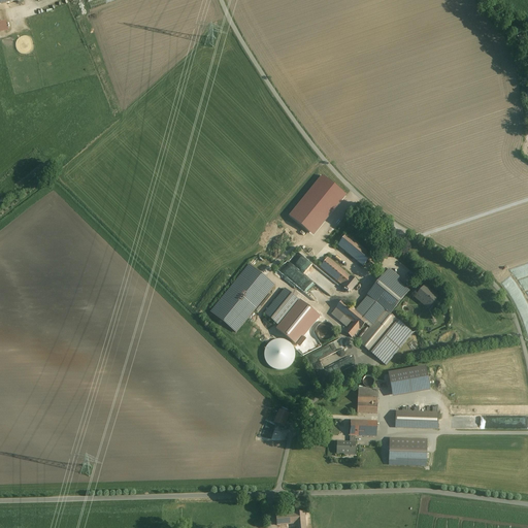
[(0,22),(0,32),(0,33),(9,31),(6,21),(0,22)]
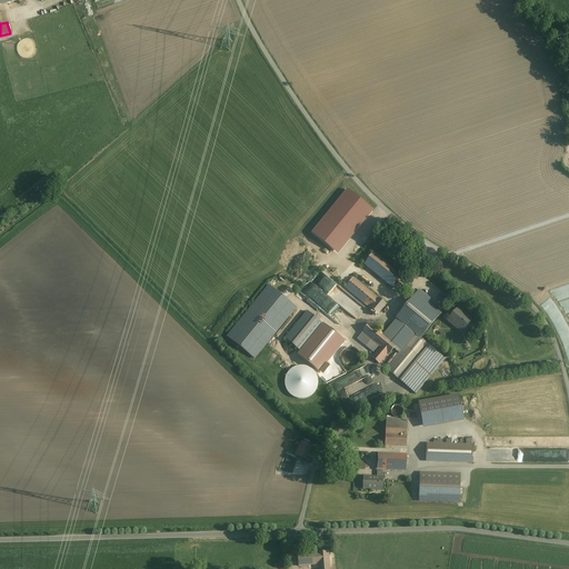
[(400,277),(372,253),(363,265),(391,288),(400,277)]
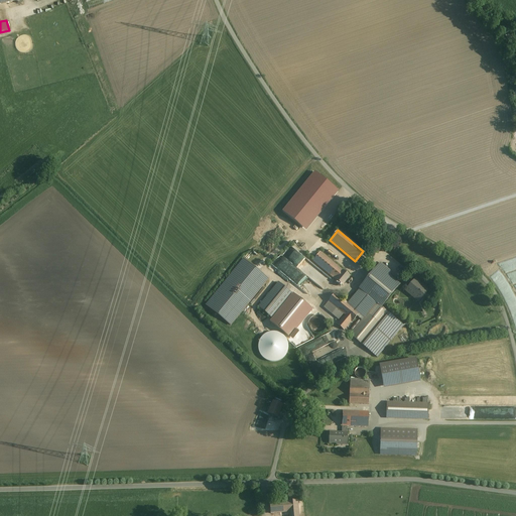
[(310,278),(316,270),(290,251),(285,258),(283,256),(275,267),(290,278),(297,269),(310,278)]
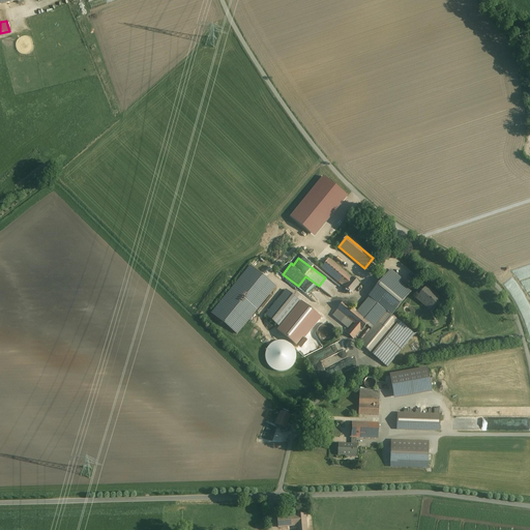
[(359,284),(328,259),(321,268),(351,293),(359,284)]
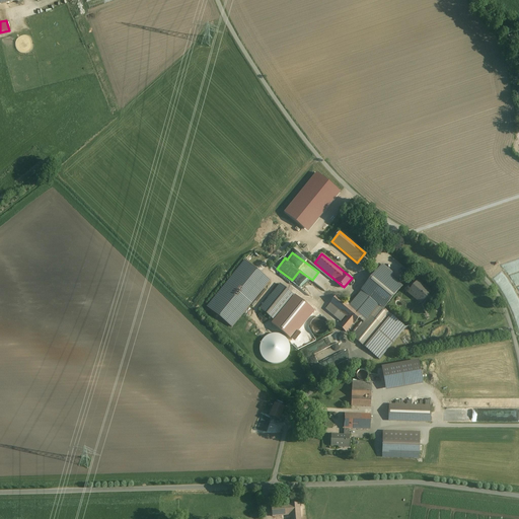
[(269,281),(244,261),(208,305),(232,325),(269,281)]
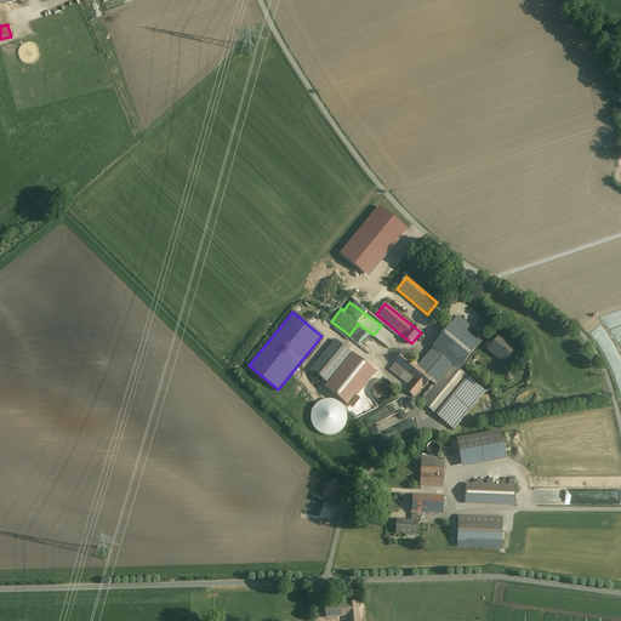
[(442,377),(450,386),(461,372),(484,346),(469,334),(473,330),(460,318),(445,337),(468,357),(456,370),(454,368),(451,370),(445,365),(448,363),(442,358),(432,370),(442,377)]
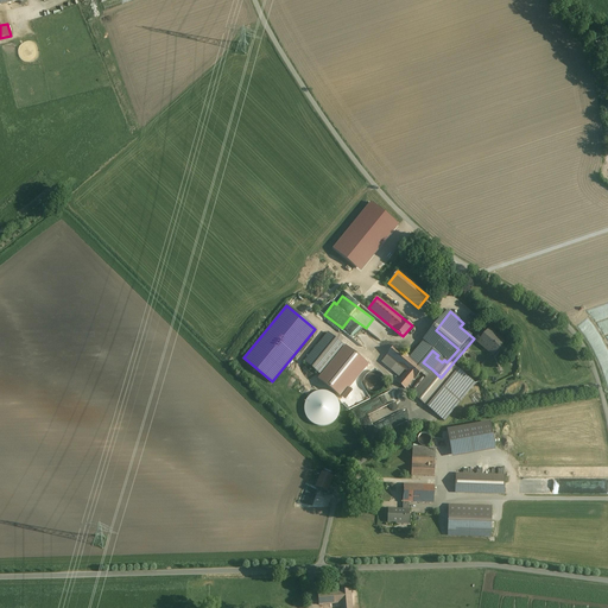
[(436,330),(434,329),(423,342),(432,350),(438,355),(436,358),(442,362),(444,360),(447,362),(458,349),(436,330)]
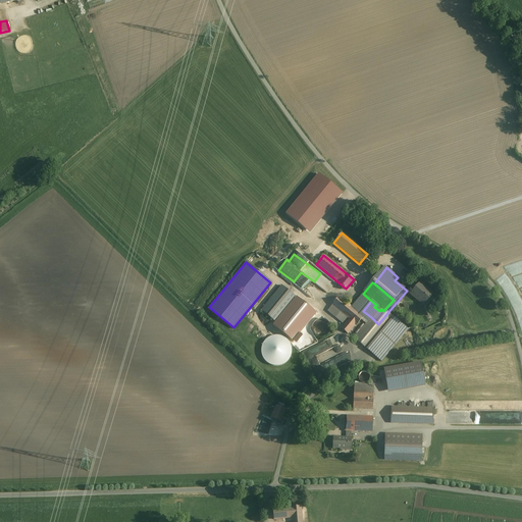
[(426,291),(419,284),(410,295),(423,306),(432,295),(427,291),(426,291)]
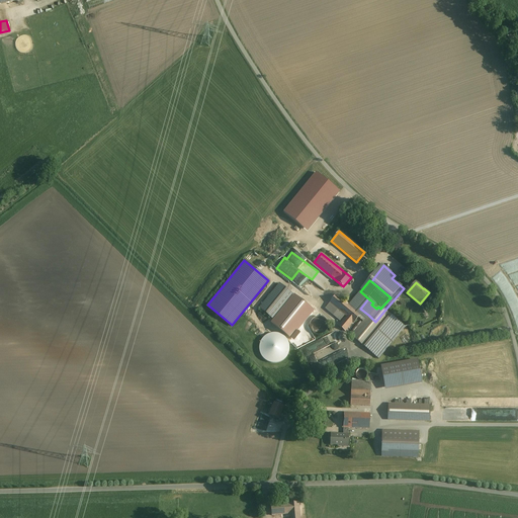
[(292,295),(279,284),(259,309),(272,320),(292,295)]
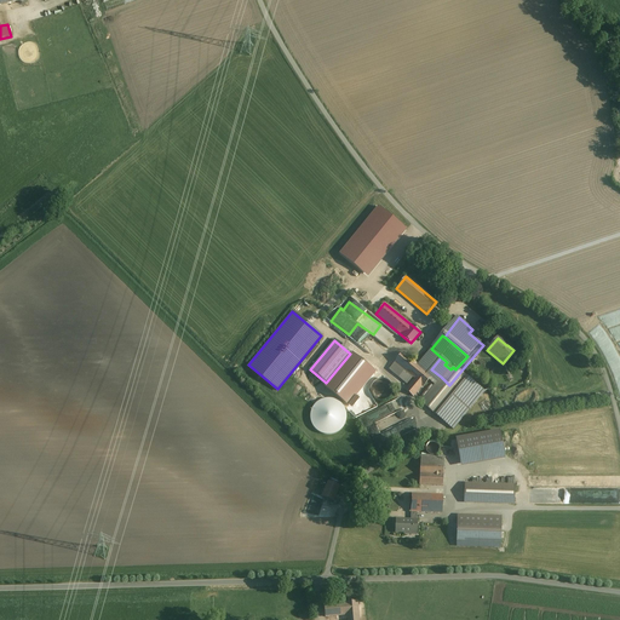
[(420,367),(403,354),(390,368),(408,384),(405,390),(413,397),(422,386),(423,388),(429,380),(431,377),(428,374),(431,369),(441,357),(431,349),(428,352),(430,355),(420,367)]
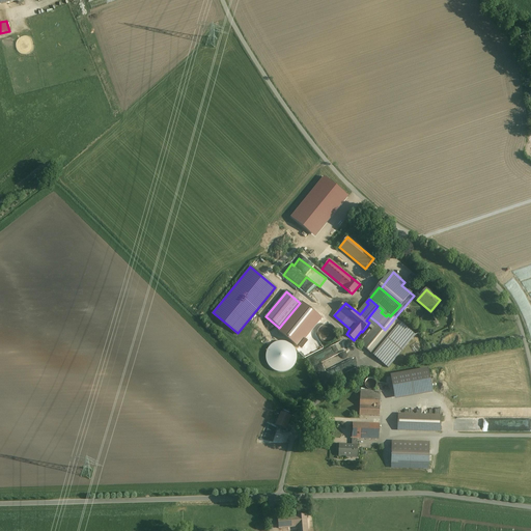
[(317,311),(301,332),(308,337),(325,317),(317,311)]
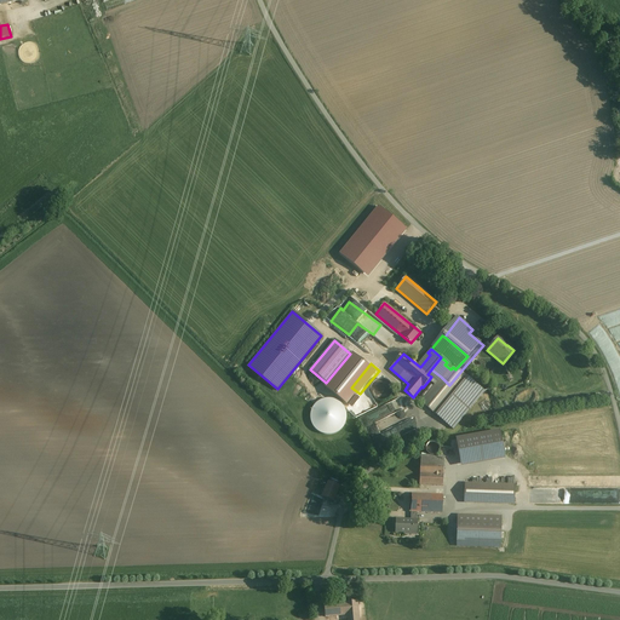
[(441,377),(431,369),(428,374),(431,377),(429,380),(435,385),(441,377)]
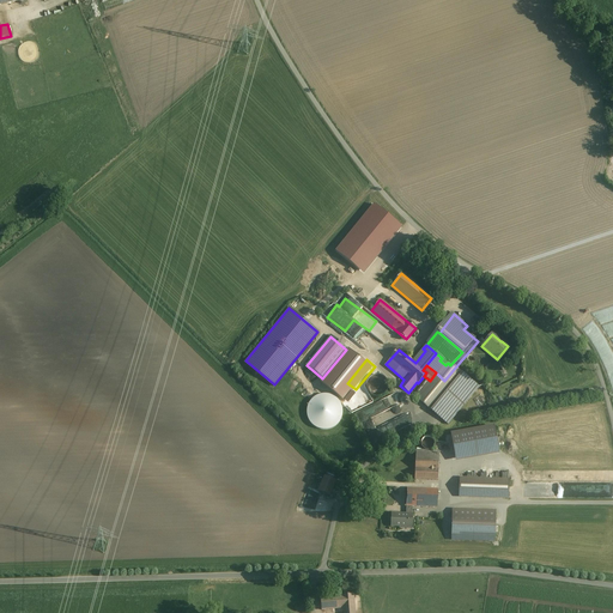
[(451,386),(431,411),(444,423),(475,386),(455,368),(444,381),(451,386)]
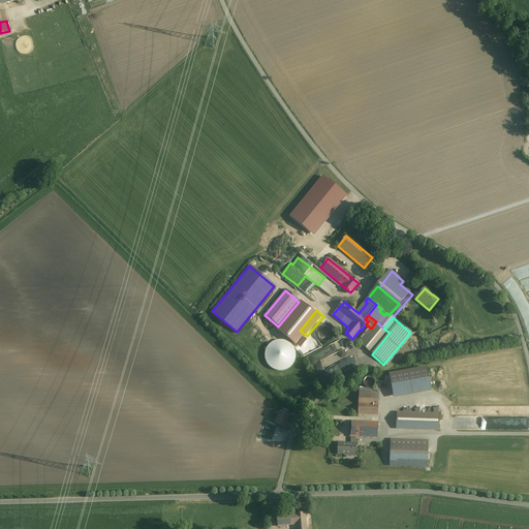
[(371,329),(359,344),(372,354),(390,333),(383,329),(376,321),(371,329)]
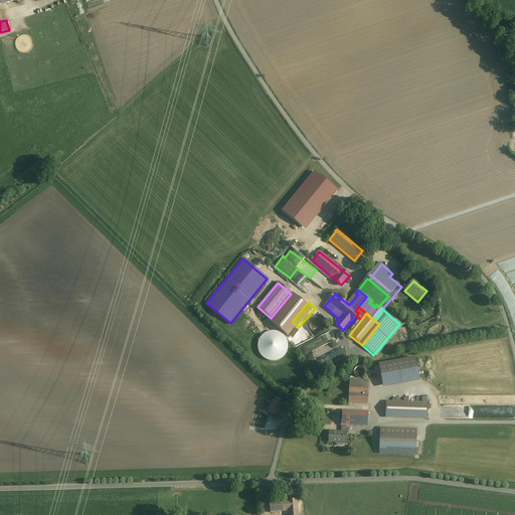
[(311,326),(324,329),(327,318),(313,315),(311,326)]
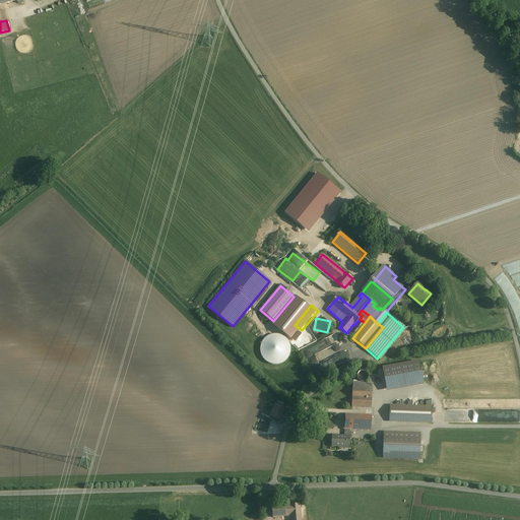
[(290,353),(290,348),(289,343),(286,339),(281,336),(276,335),(271,335),(267,337),(263,341),(261,345),(260,350),(261,355),(264,361),(267,364),(272,366),(277,366),(281,365),(285,362),(288,358),(290,353)]
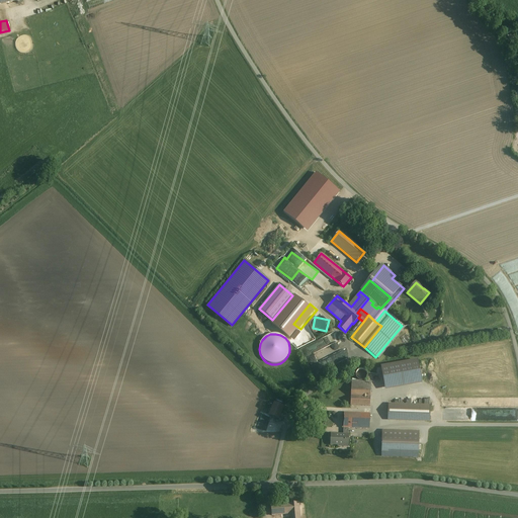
[(314,375),(341,362),(337,353),(310,366),(314,375)]
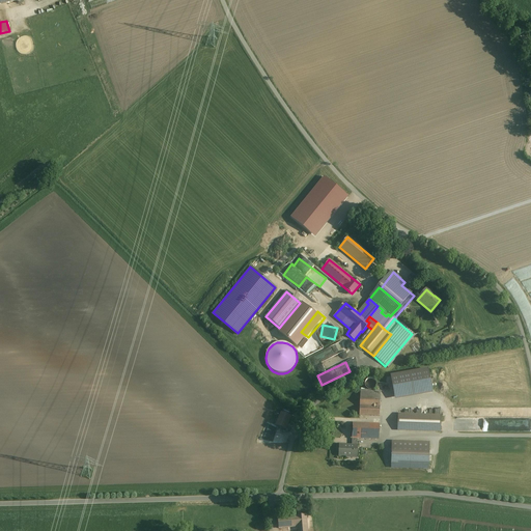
[(426,369),(391,375),(395,395),(430,389),(426,369)]
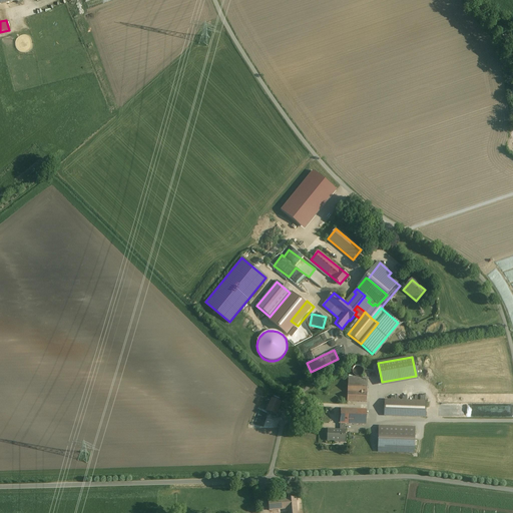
[(367,385),(348,384),(347,402),(366,402),(367,385)]
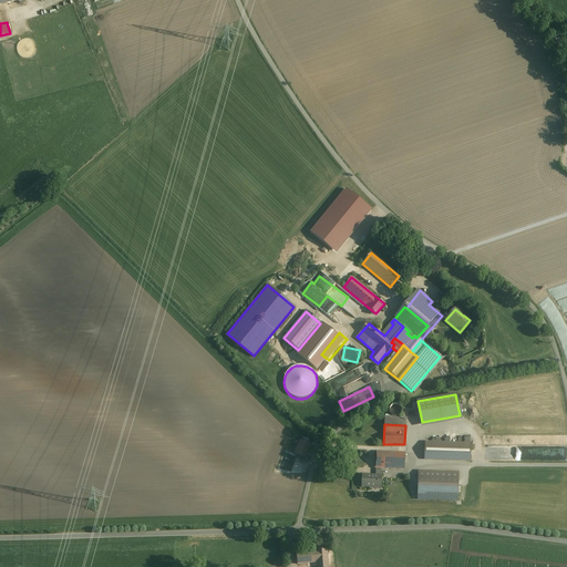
[(310,445),(300,441),(294,454),(305,459),(310,445)]
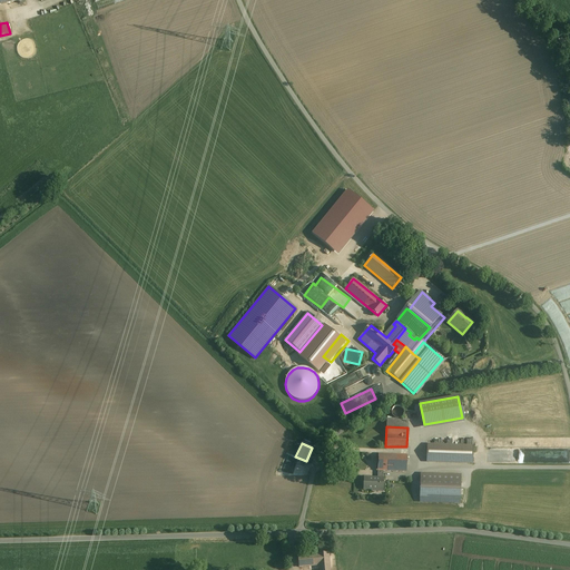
[(471,445),(429,444),(428,460),(471,461),(471,445)]
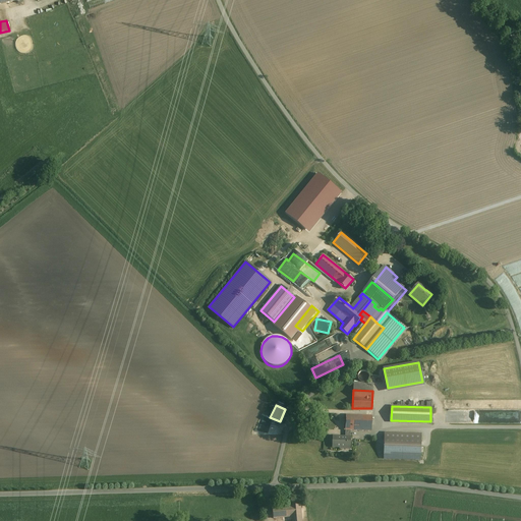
[(371,416),(346,415),(345,430),(350,430),(370,431),(371,416)]
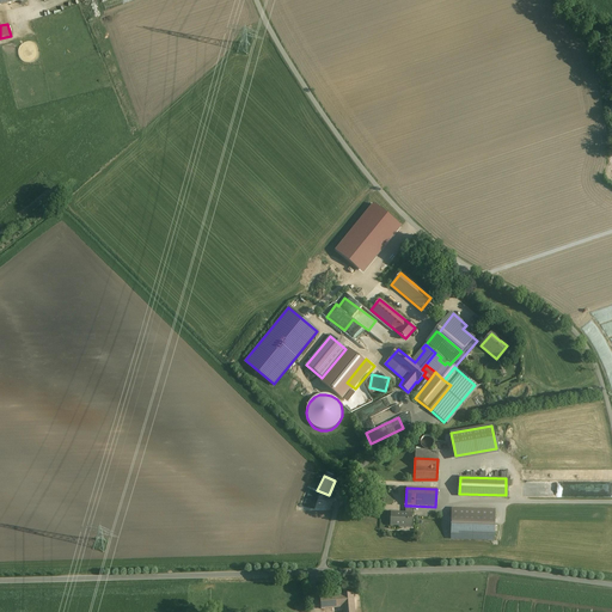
[(494,510),(452,509),(451,539),(493,540),(494,510)]
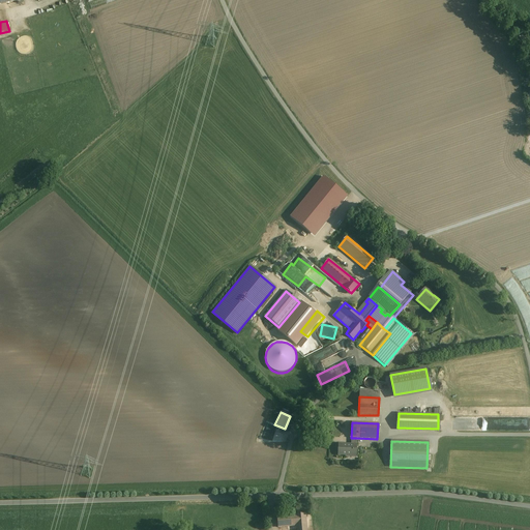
[(351,445),(339,444),(337,455),(345,455),(345,457),(351,457),(351,455),(355,457),(355,458),(356,458),(356,445),(351,445)]
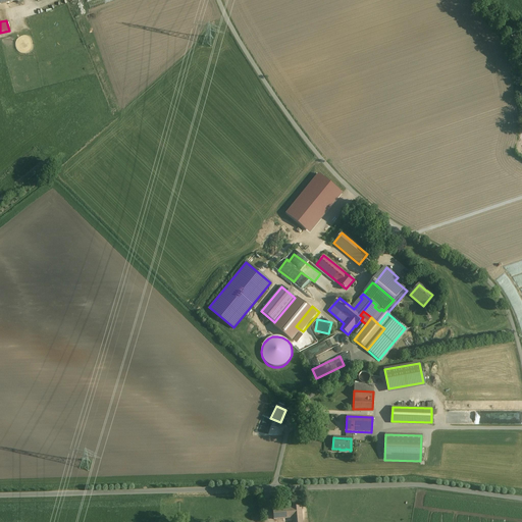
[(302,521),(301,507),(291,508),(272,510),(273,519),(292,518),(292,521),(302,521)]
